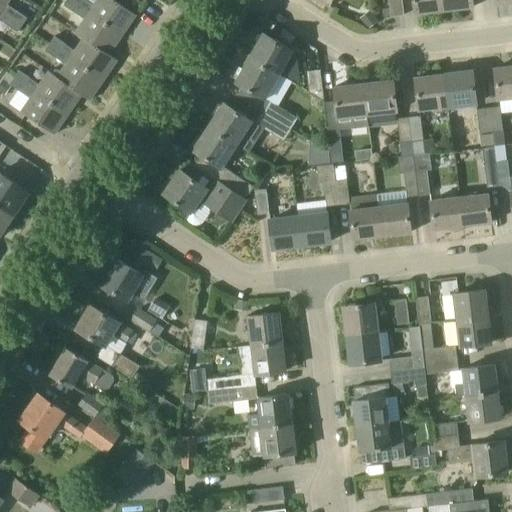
[(0,0),(0,10),(1,11),(7,5),(9,0),(0,0)]
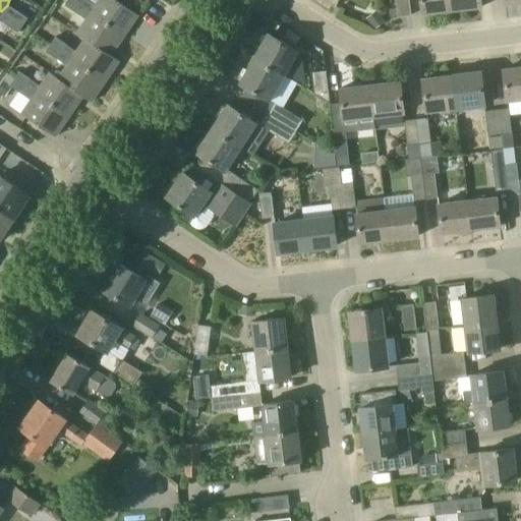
[(72,0),(67,0),(64,5),(87,19),(77,33),(85,38),(112,56),(125,36),(72,0)]
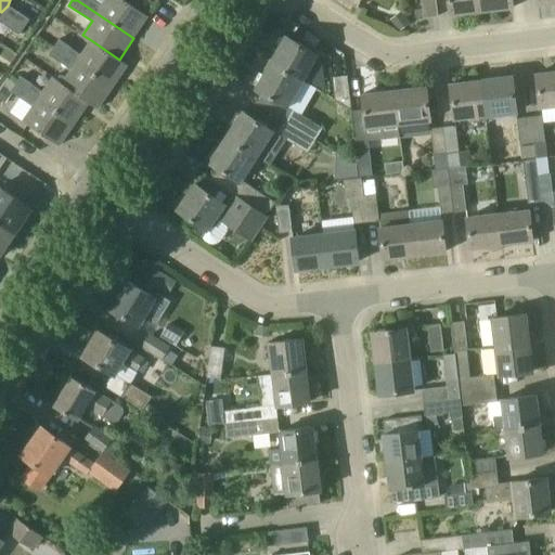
[(123,0),(105,0),(102,5),(94,0),(77,0),(133,38),(149,17),(123,0)]
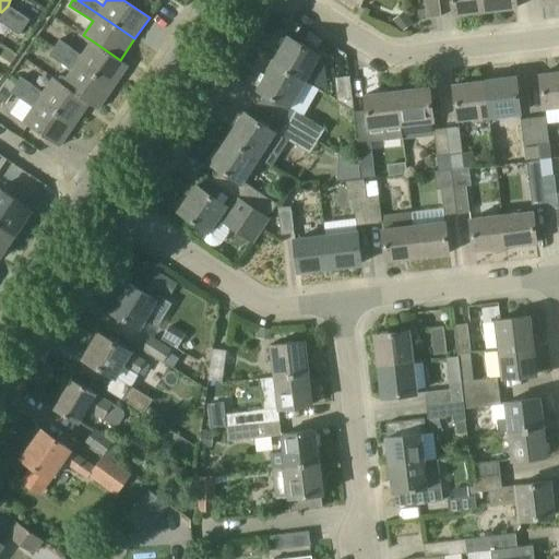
[(441,16),(439,0),(424,0),(426,9),(427,16),(427,19),(441,16)]
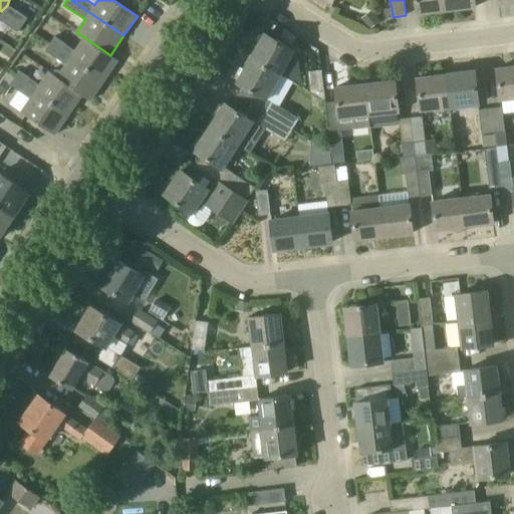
[(445,0),(416,0),(418,14),(447,10),(445,0)]
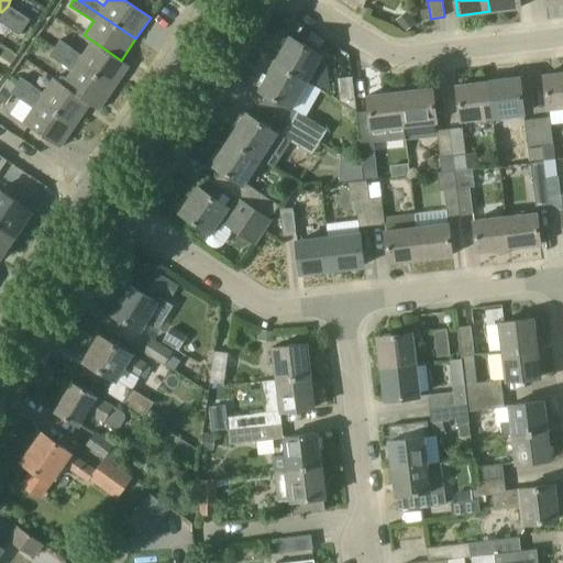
[(487,0),(489,11),(520,8),(518,0),(487,0)]
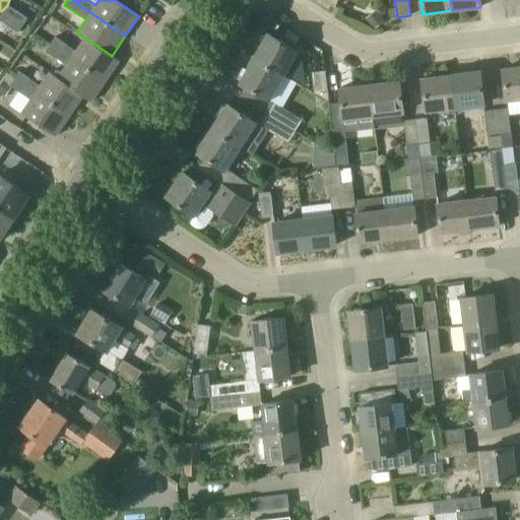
[(389,16),(397,15),(396,8),(388,9),(389,16)]
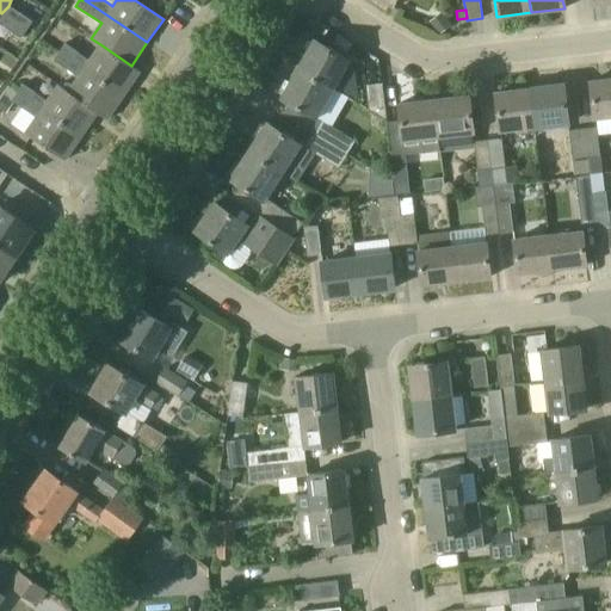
[(12,22),(26,31),(32,22),(18,12),(12,22)]
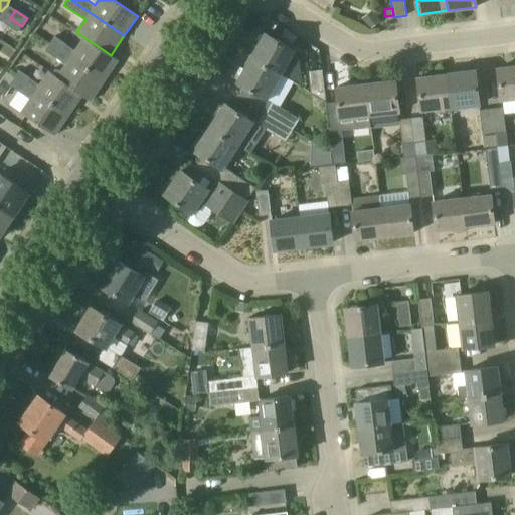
[(362,18),(370,29),(380,22),(372,11),(362,18)]
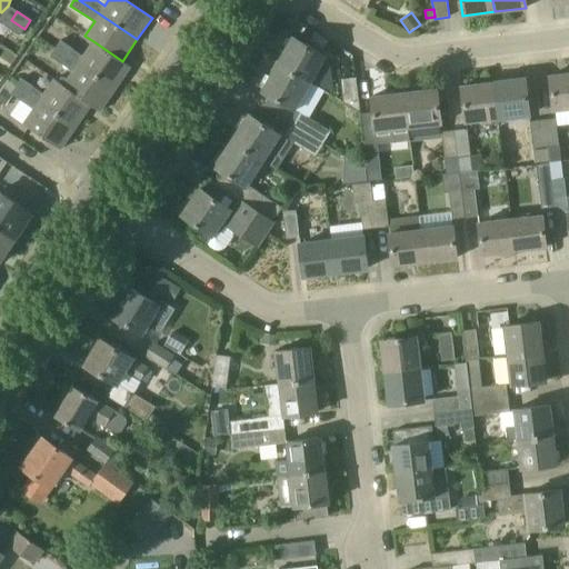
[(20,36),(25,29),(11,20),(7,28),(20,36)]
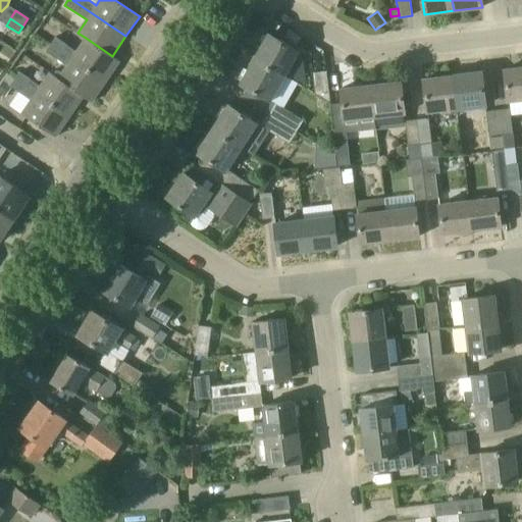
[(255,58),(285,76),(299,51),(268,34),(255,58)]
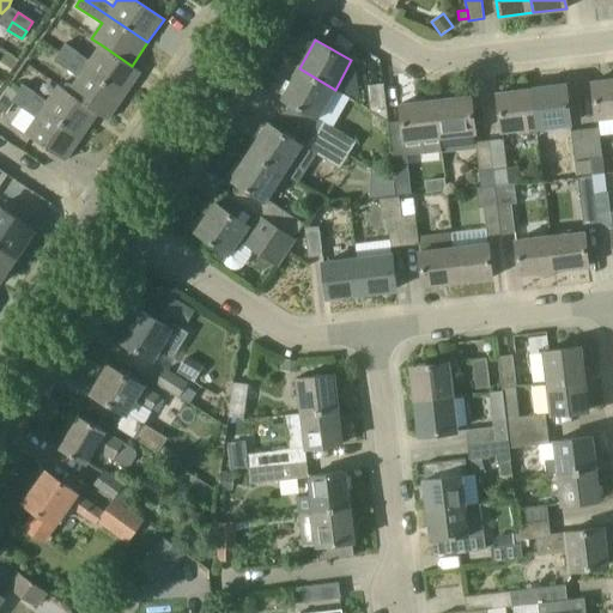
[(66,43),(60,53),(74,64),(80,54),(66,43)]
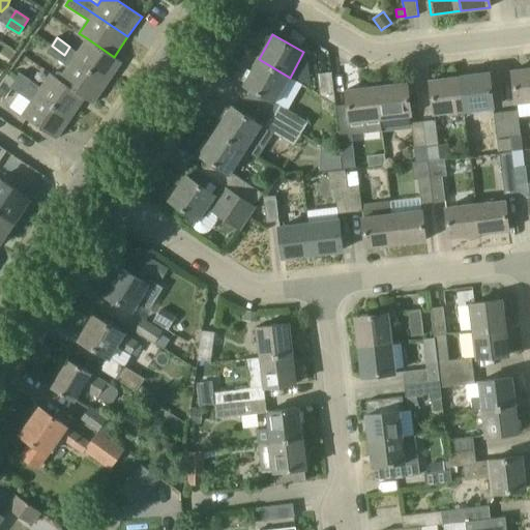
[(87,38),(78,52),(72,60),(108,84),(122,62),(114,57),(87,38)]
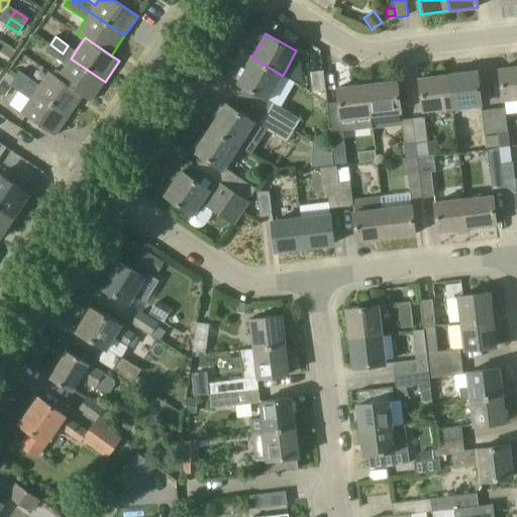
[(45,52),(58,61),(63,54),(50,44),(45,52)]
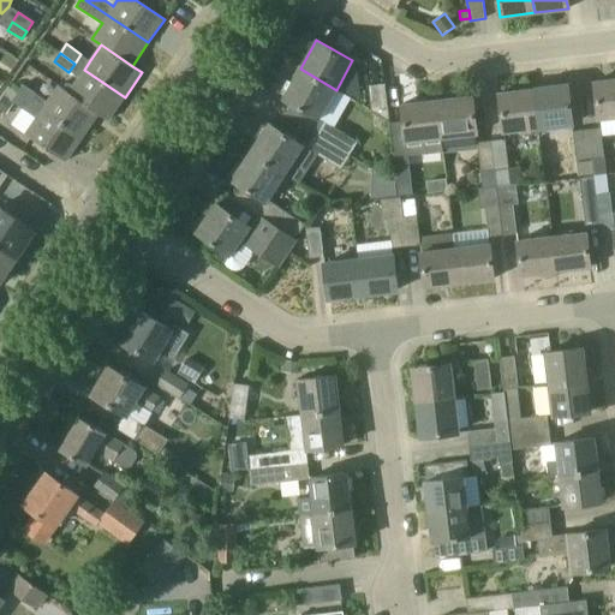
[(336,90),(300,69),(282,99),(318,120),(336,90)]
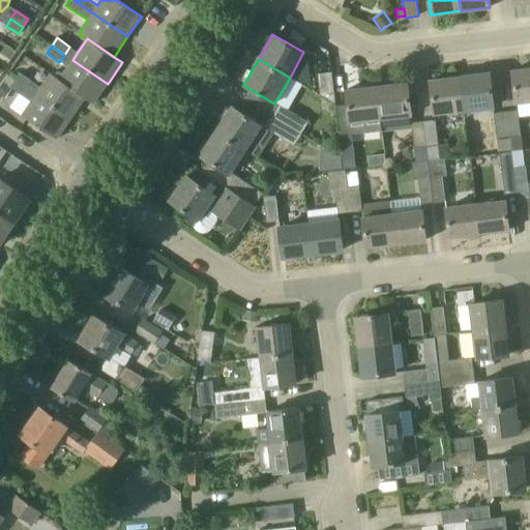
[(108,84),(72,60),(67,67),(59,80),(58,81),(84,98),(93,105),(108,84)]
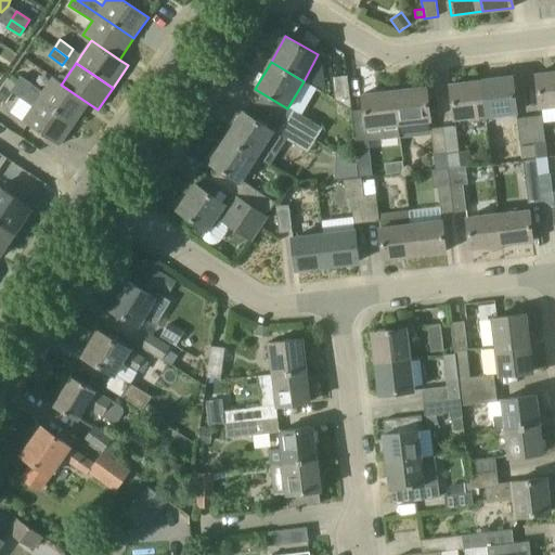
[(554,106),(554,72),(537,74),(541,108),(554,106)]
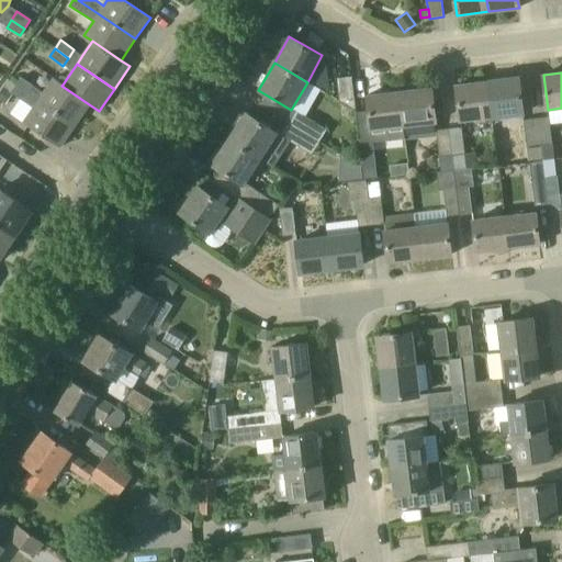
[(352,77),(337,78),(339,101),(356,111),(352,77)]
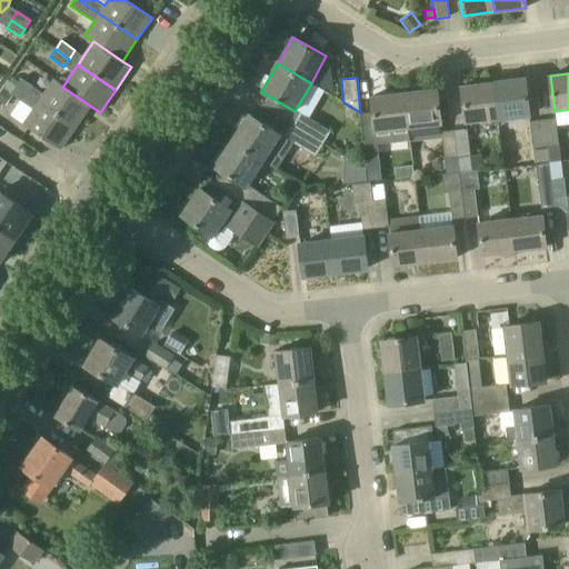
[(16,87),(15,88),(27,96),(33,87),(21,79),(16,87)]
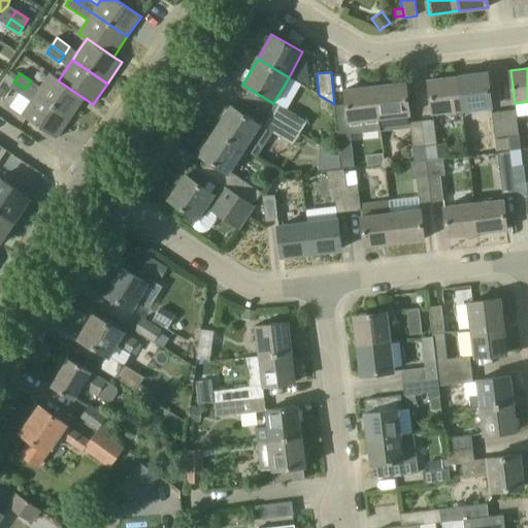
[(50,73),(40,88),(35,96),(70,119),(84,98),(58,80),(59,79),(50,73)]
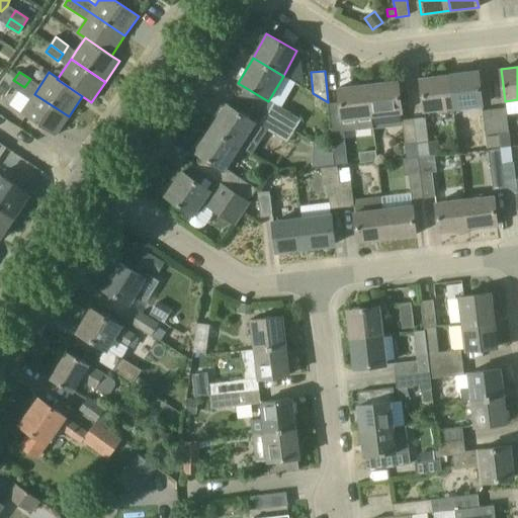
[(478,72),(449,75),(453,108),(482,104),(478,72)]
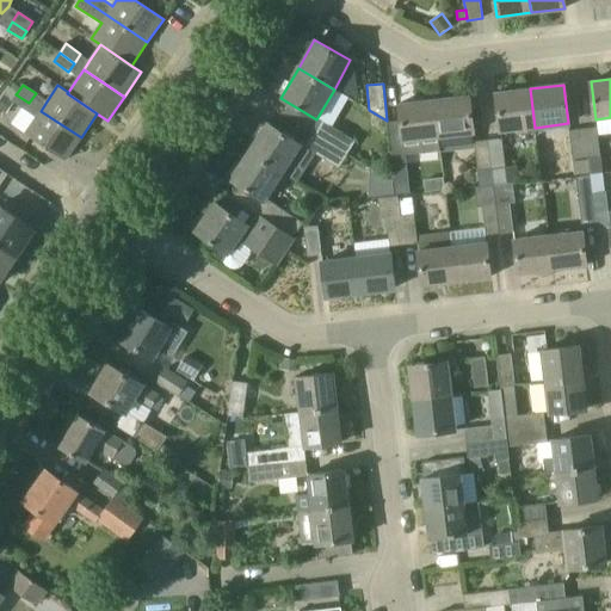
[(8,87),(2,96),(11,102),(16,94),(17,93),(8,87)]
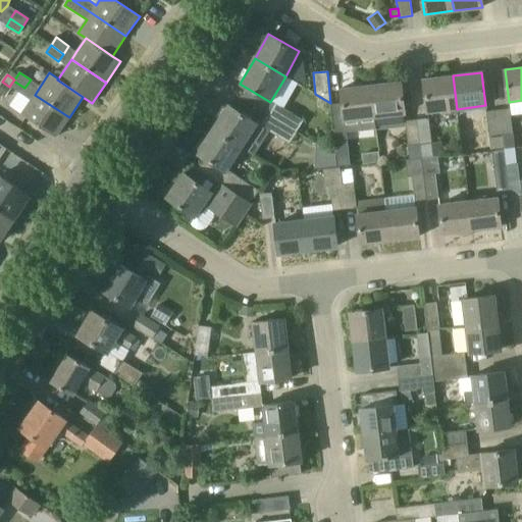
[(457,109),(453,75),(424,79),(428,112),(457,109)]
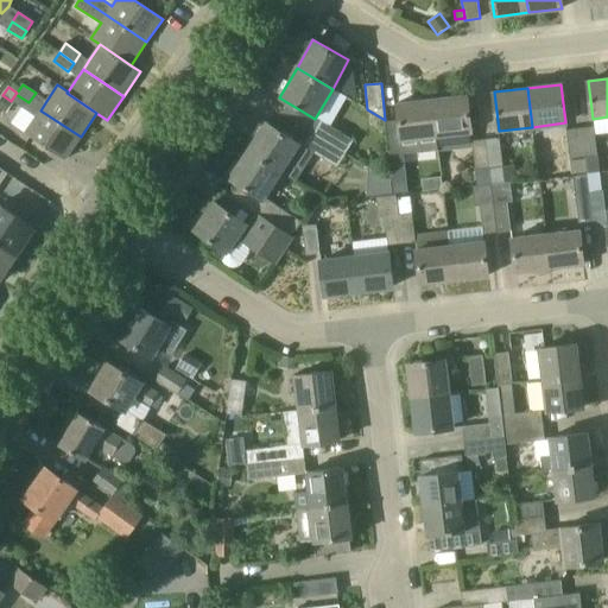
[(11,101),(13,102),(20,107),(24,109),(29,102),(16,94),(11,101)]
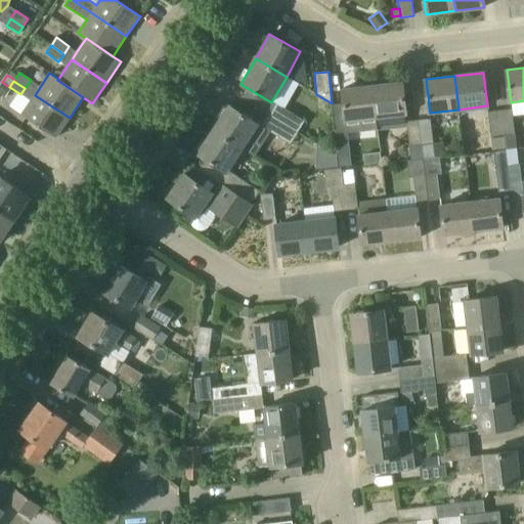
[(0,93),(5,97),(11,88),(9,87),(2,82),(0,84),(0,93)]
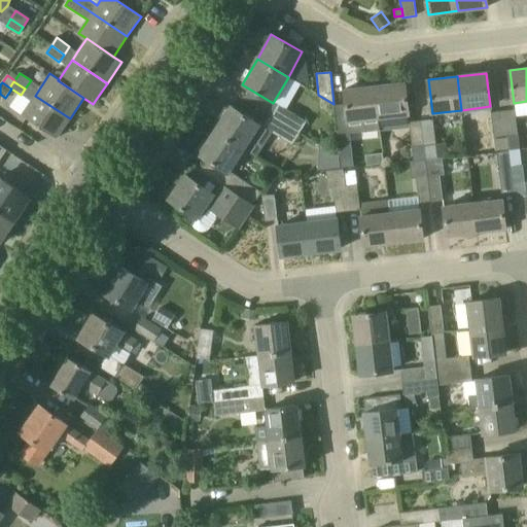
[(375,86),(379,118),(409,115),(405,82),(375,86)]
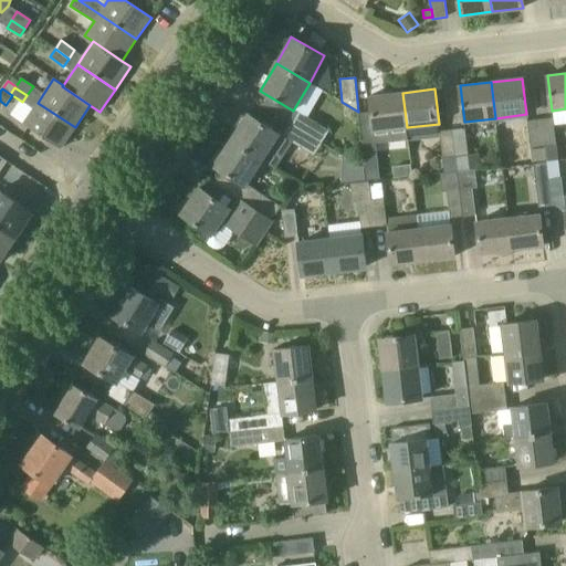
[(370,96),(373,115),(374,132),(407,127),(402,93),(370,96)]
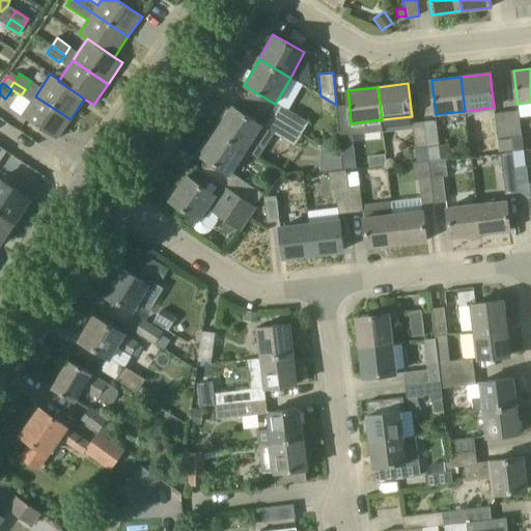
[(71,119),(35,96),(31,103),(22,116),(56,140),(71,119)]
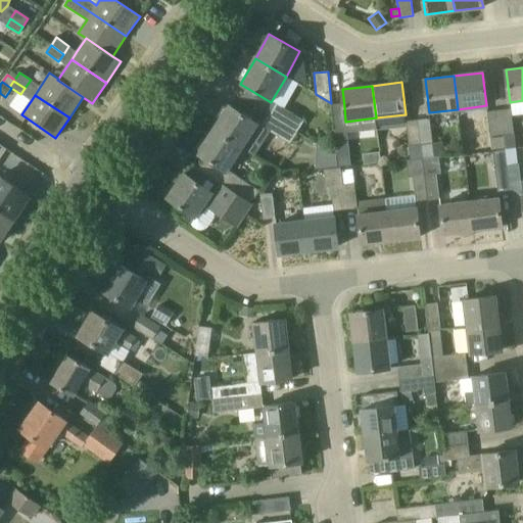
[(268,114),(297,133),(304,122),(275,103),(268,114)]
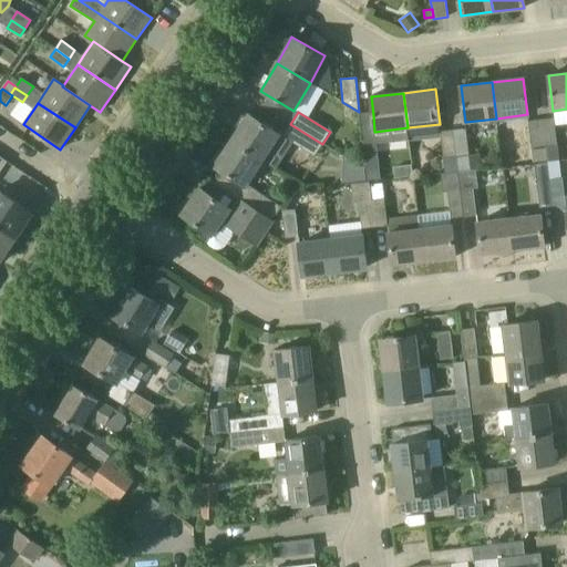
[(279,135),(247,114),(232,138),(263,160),(276,168),(292,142),(315,156),(322,144),(290,124),(284,136),(279,135)]
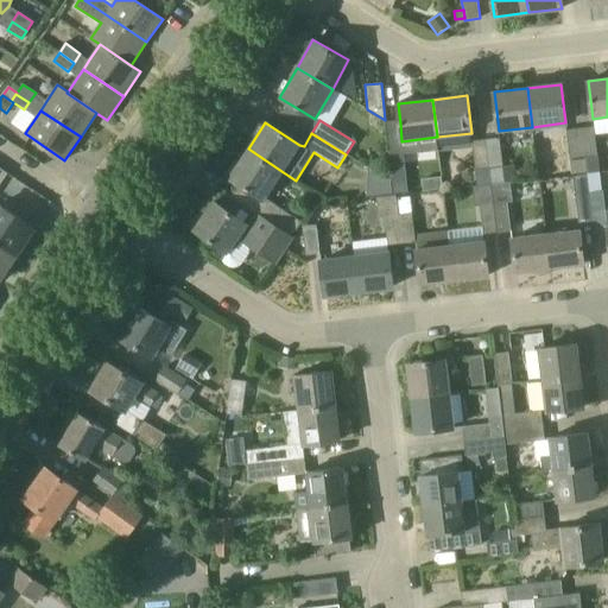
[(580,128),(583,157),(597,156),(594,126),(580,128)]
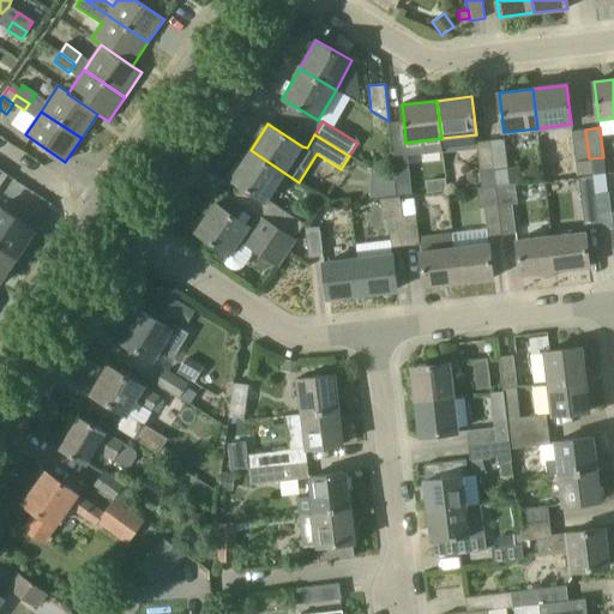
[(585,130),(572,131),(576,161),(589,158),(585,130)]
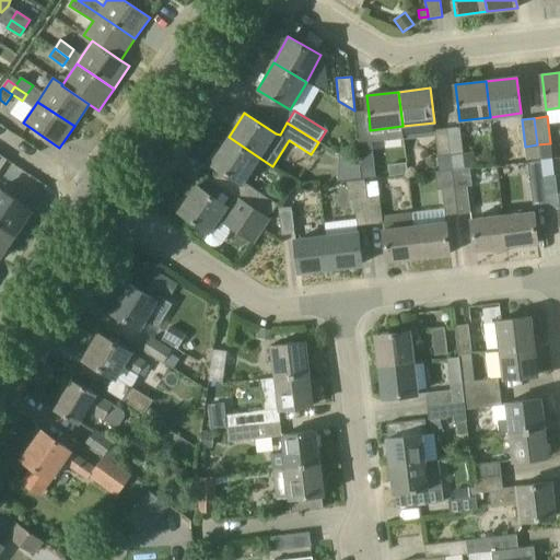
[(452,170),(453,170),(465,168),(459,127),(446,128),(452,170)]
